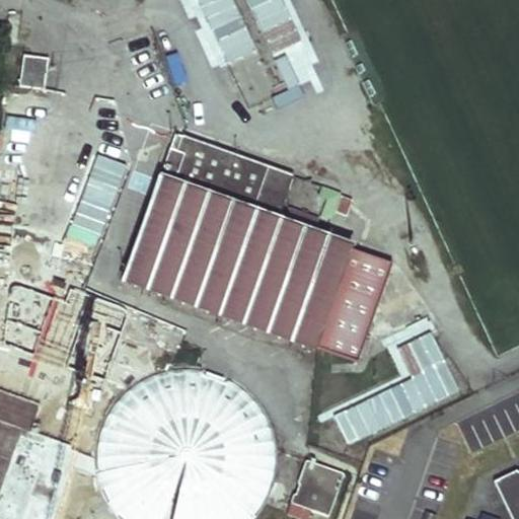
[(198,0),(243,109),(298,87),(284,51),(299,45),(281,0),(198,0)]
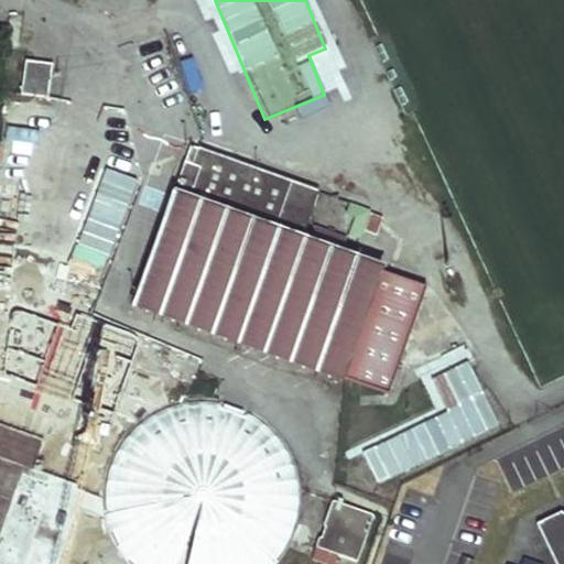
[(22,91),(43,95),(47,60),(26,57),(22,91)]
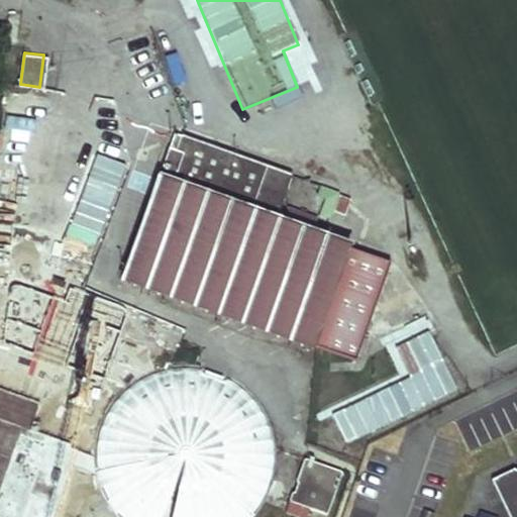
[(350,253),(268,221),(270,216),(279,219),(294,179),(270,170),(185,138),(180,152),(173,150),(124,278),(316,349),(354,365),(370,326),(364,324),(371,306),(377,308),(392,269),(350,253)]
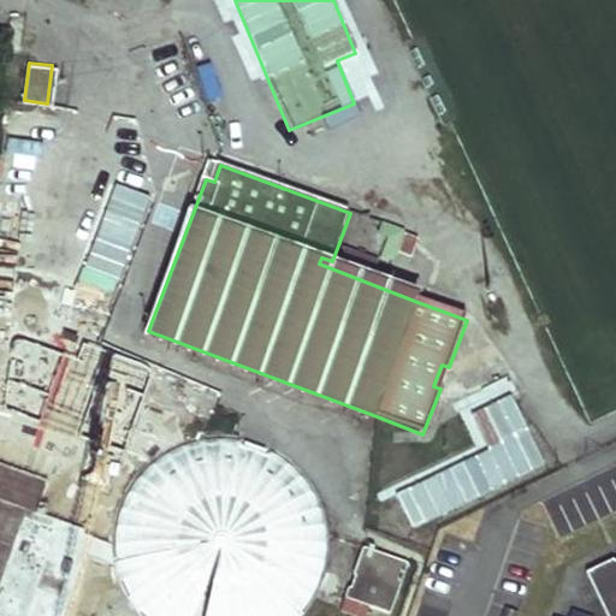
[(412,254),(418,232),(365,218),(359,238),(412,254)]
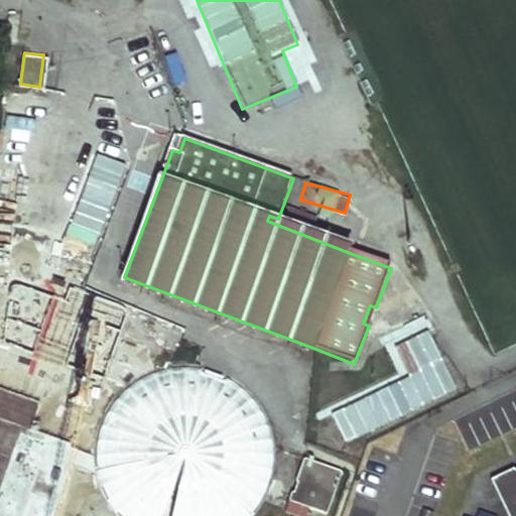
[(369,326),(376,307),(370,305),(363,324),(369,326)]
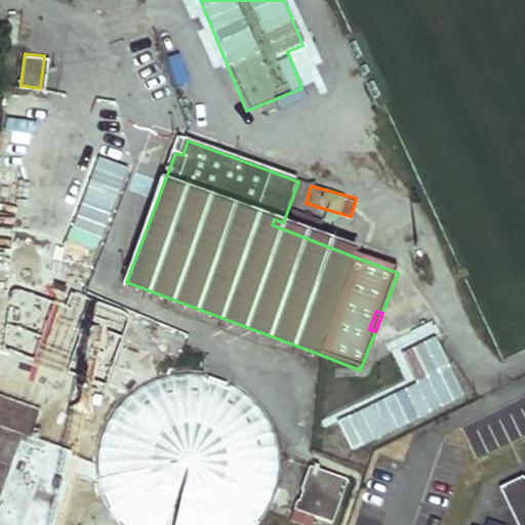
[(348,448),(465,398),(437,334),(392,353),(405,382),(333,414),(348,448)]
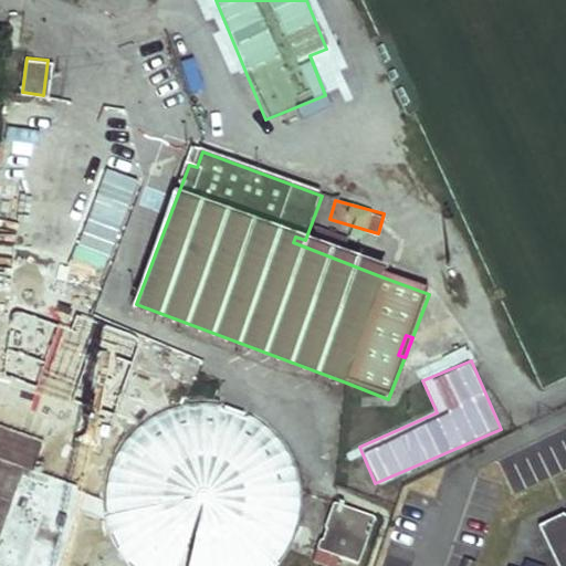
[(121,433),(117,439),(114,444),(111,450),(108,456),(106,461),(104,467),(103,473),(102,479),(101,485),(101,491),(101,498),(101,503),(102,510),(103,515),(105,522),(107,527),(109,533),(112,538),(115,544),(118,549),(122,554),(126,559),(130,564),(133,565),(264,565),(265,565),(270,562),(273,557),(278,553),(281,547),(284,542),(287,536),(290,531),(292,525),(294,520),(295,513),(296,507),(297,501),(297,494),(297,489),(296,482),(296,477),(294,470),(293,464),(291,459),(289,452),(286,447),(283,441),(280,437),(275,431),(272,427),(268,422),(263,418),(258,415),(253,411),(248,408),(242,405),(237,402),(231,400),(226,398),(219,397),(212,396),(207,395),(200,395),(195,395),(188,396),(182,396),(176,398),(170,399),(165,401),(158,404),(154,406),(148,409),(143,412),(137,416),(133,420),(128,425),(124,429),(121,433)]
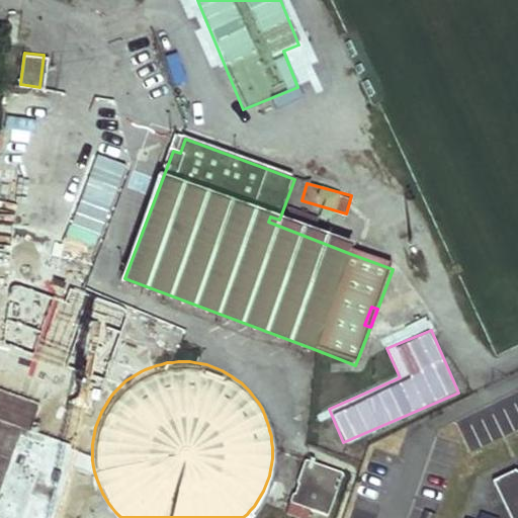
[(355,460),(359,449),(332,439),(328,450),(355,460)]
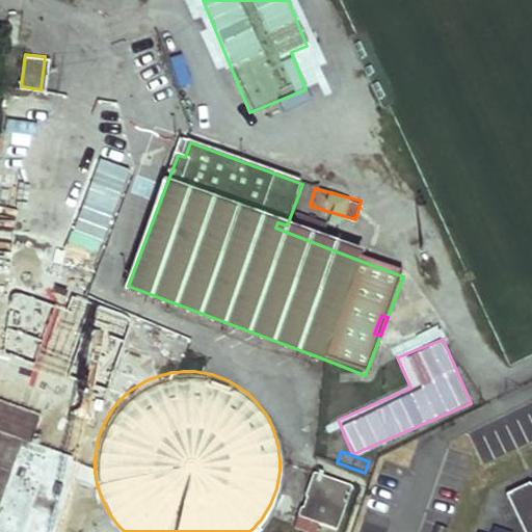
[(297,521),(331,531),(337,531),(351,486),(312,474),(297,521)]
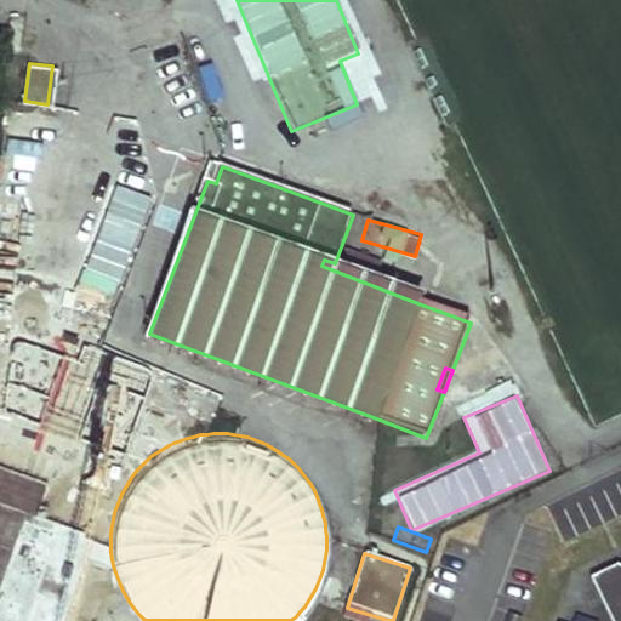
[(620,620),(620,570),(620,568),(592,581),(611,620),(620,620)]
